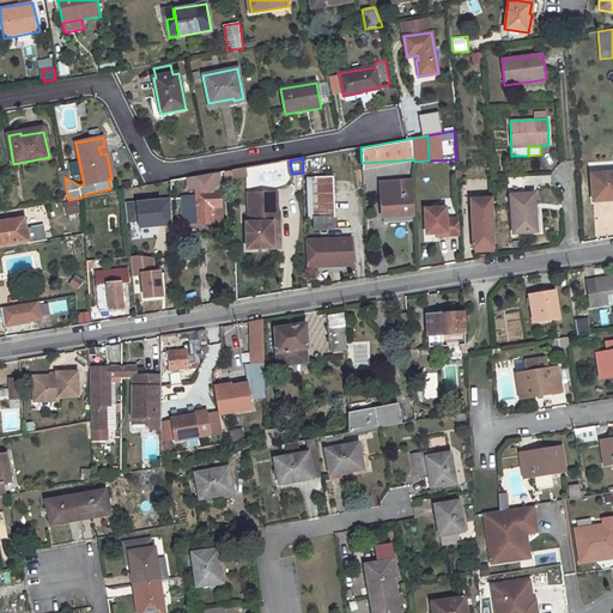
[(612,173),(592,174),(593,198),(601,198),(601,200),(612,199),(612,173)]
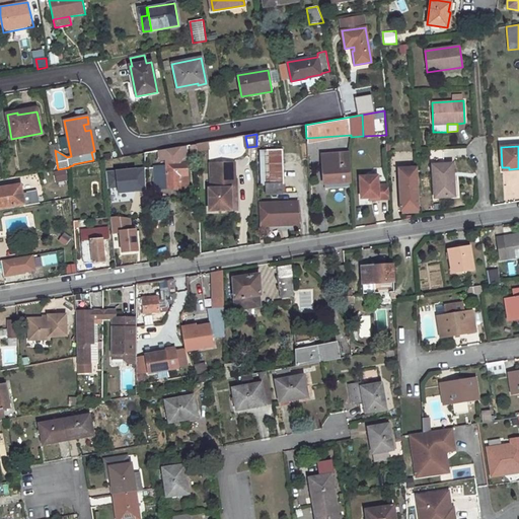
[(283,194),(283,184),(284,184),(282,149),(267,150),(268,183),(266,184),(266,195),(283,194)]
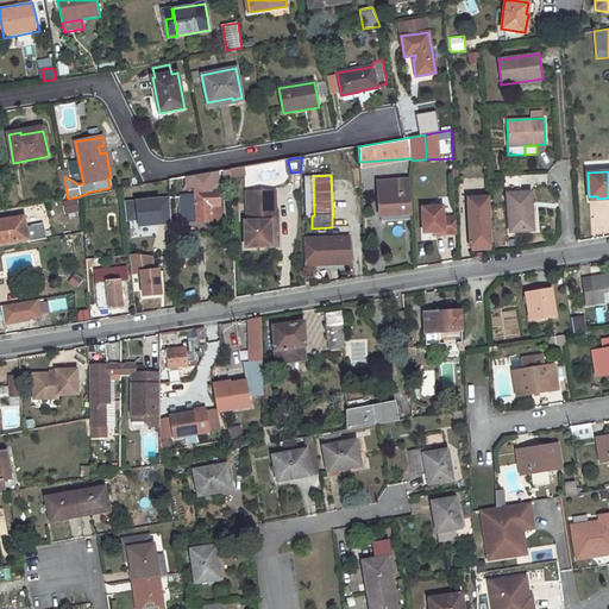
[(409,180),(377,182),(380,214),(410,212),(409,180)]
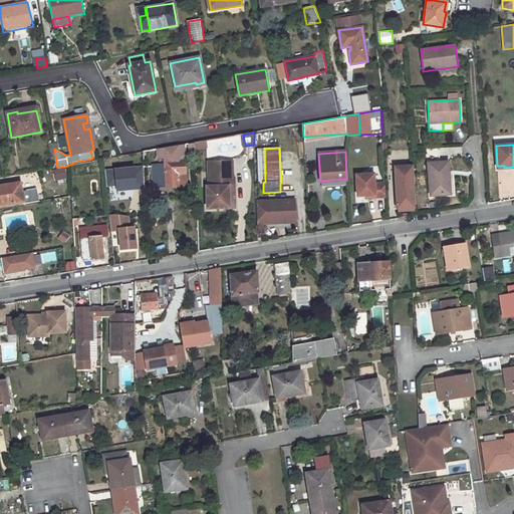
[(212,168),(234,164),(234,159),(211,162),(212,168)]
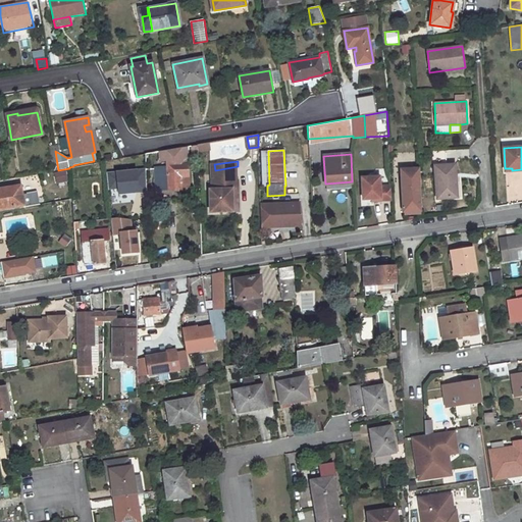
[(188,163),(167,164),(168,167),(156,167),(156,190),(180,190),(180,189),(188,189),(189,187),(188,163)]
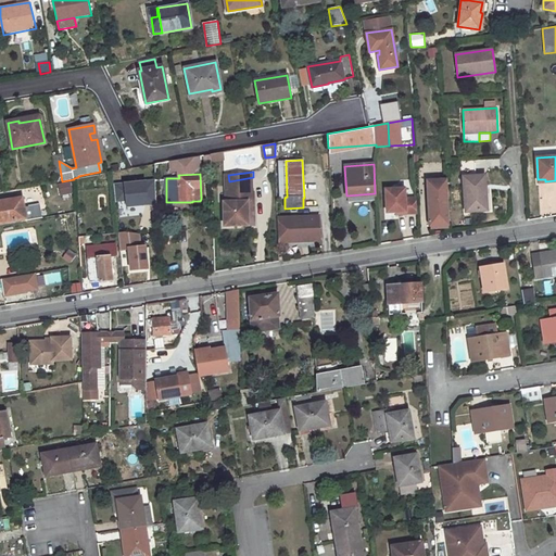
[(485,175),(464,177),(465,213),(488,211),(485,175)]
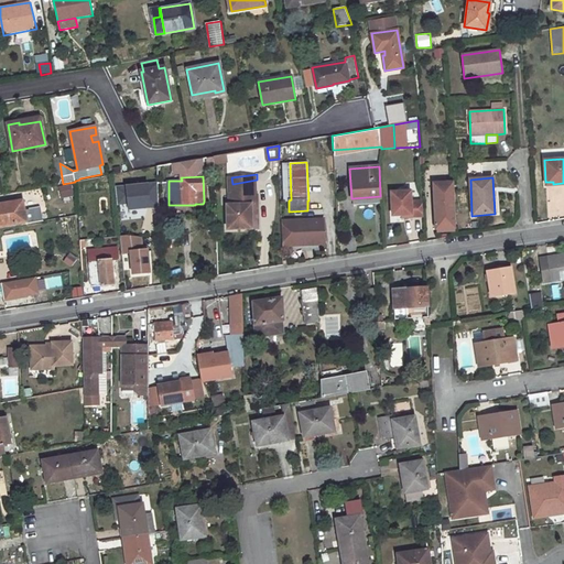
[(257,180),(232,184),(235,205),(231,205),(234,228),(258,226),(255,203),(261,202),(260,192),(259,193),(257,180)]
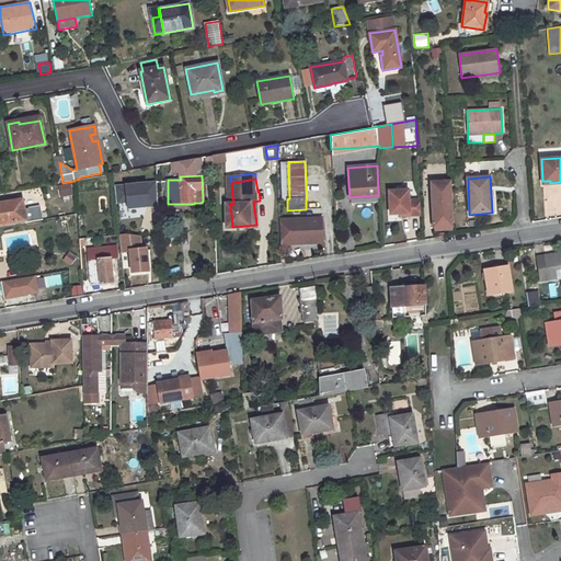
[(431,191),(451,190),(450,181),(430,182),(431,191)]
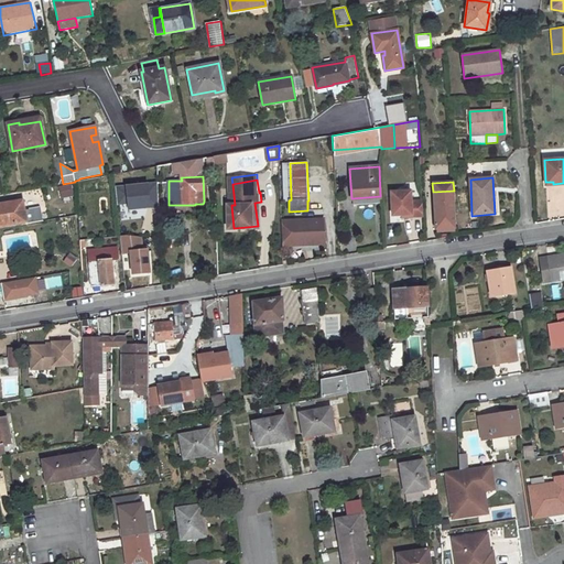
[(127,205),(127,209),(158,208),(156,183),(116,185),(116,205),(127,205)]
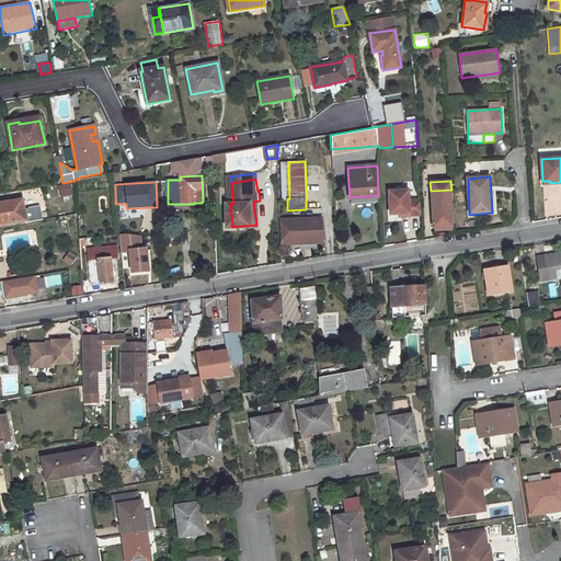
[(57,186),(59,198),(73,195),(71,183),(57,186)]
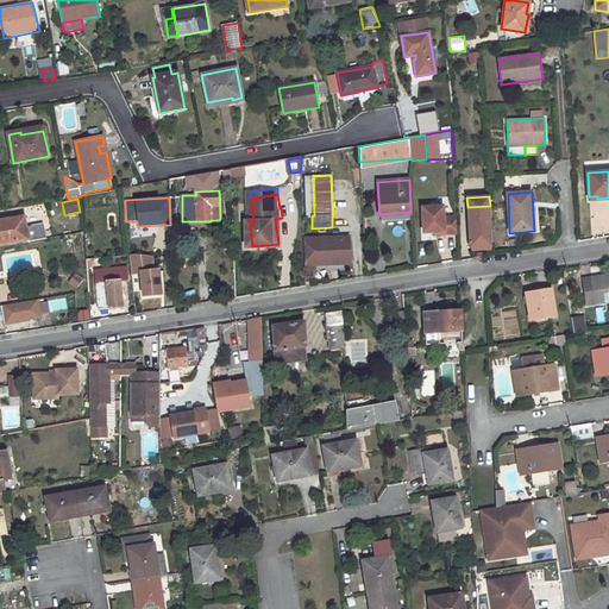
[(608,232),(608,201),(590,202),(592,233),(608,232)]
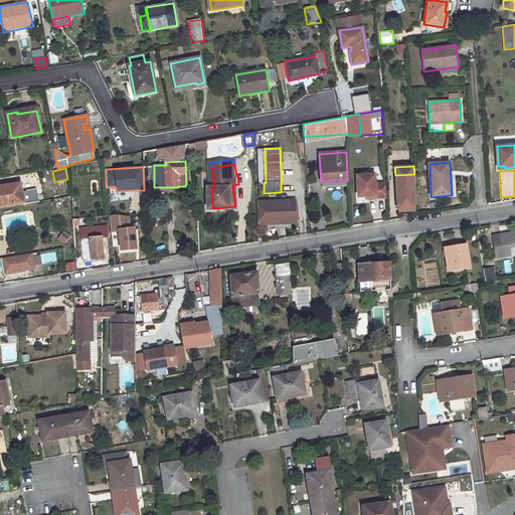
[(416,208),(415,194),(414,174),(395,175),(396,198),(397,209),(416,208)]
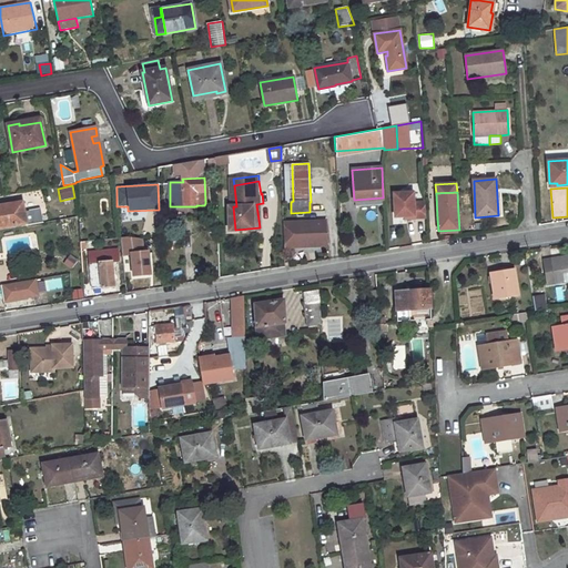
[(414,193),(394,194),(396,217),(417,215),(417,219),(426,217),(425,203),(414,203),(414,193)]
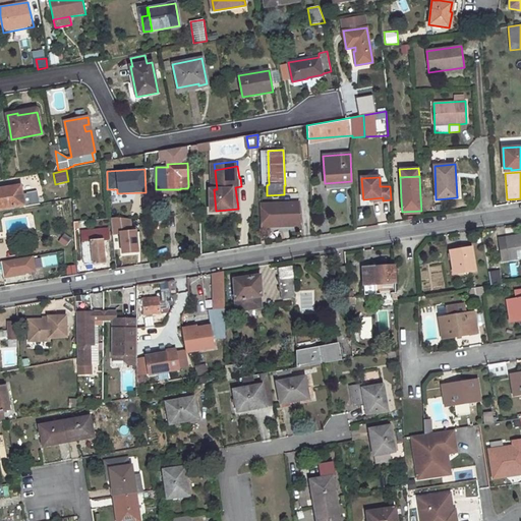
[(0,188),(0,209),(24,205),(24,207),(39,205),(37,191),(22,194),(21,185),(0,188)]
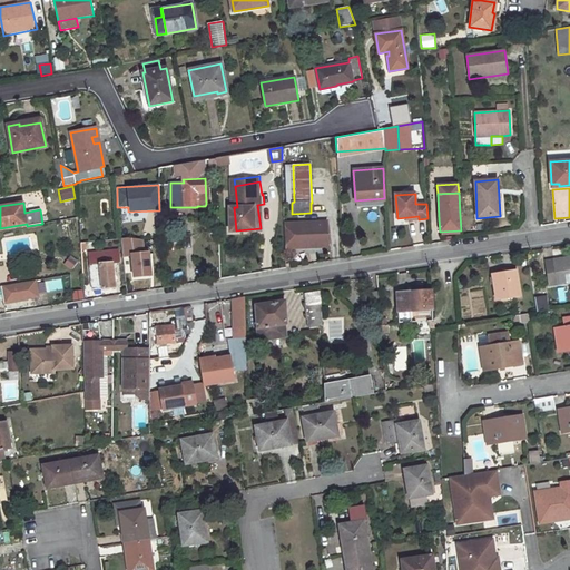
[(321,222),(284,224),(285,244),(303,244),(303,247),(322,247),(321,222)]
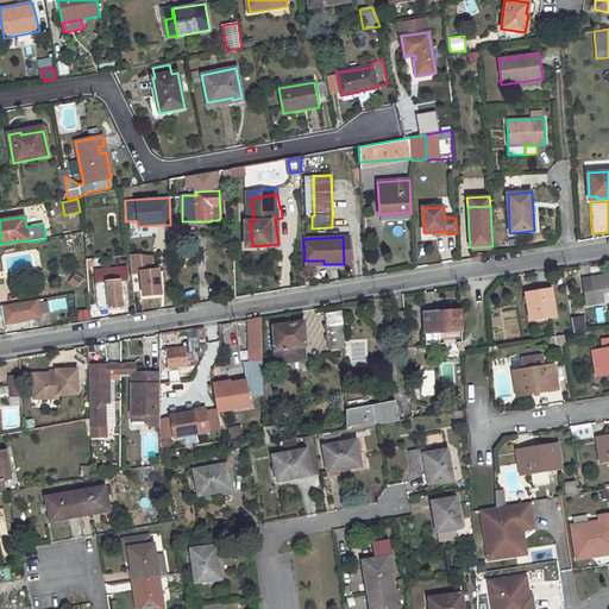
[(139,275),(140,299),(163,297),(162,269),(155,269),(154,255),(130,256),(131,275),(139,275)]
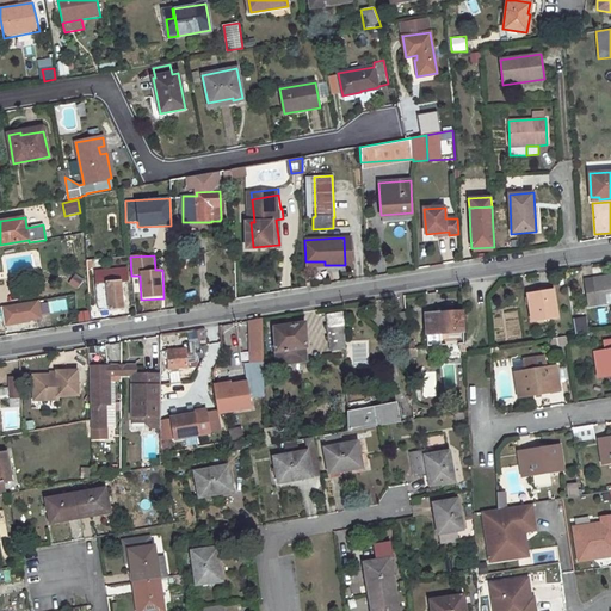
[(123,308),(121,282),(128,282),(127,267),(94,270),(98,309),(123,308)]
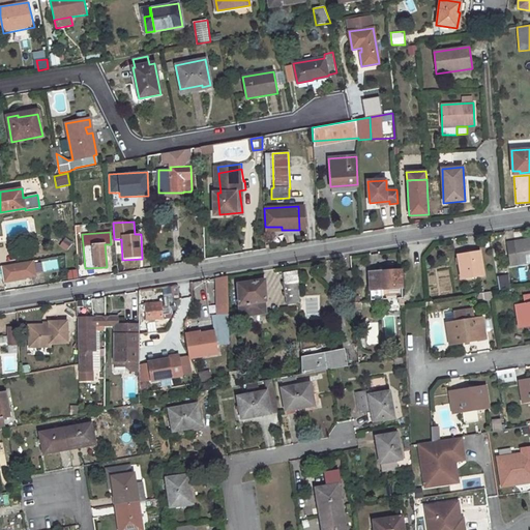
[(66,252),(71,242),(63,238),(59,247),(66,252)]
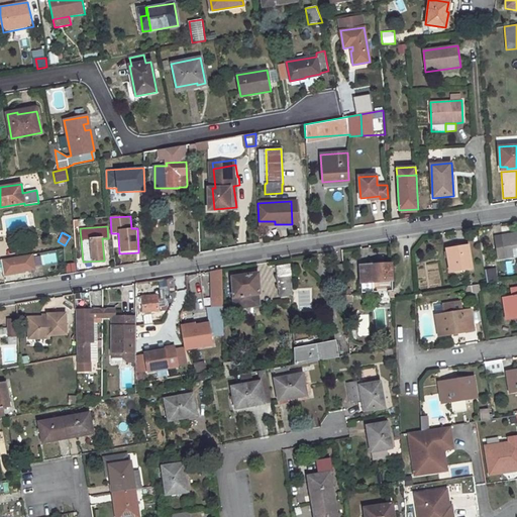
[(516,232),(495,236),(499,259),(516,255),(516,232)]
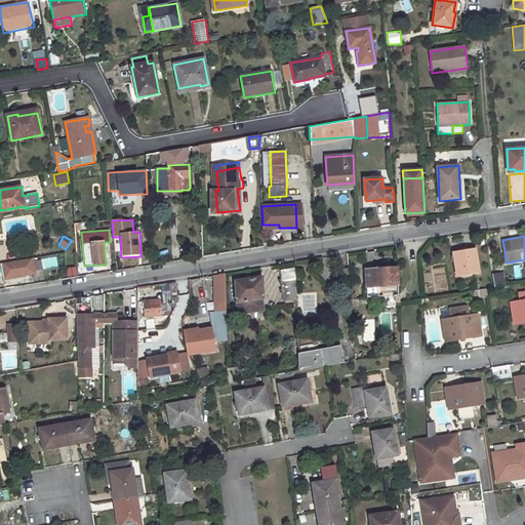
[(475,248),(453,251),(457,277),(479,273),(475,248)]
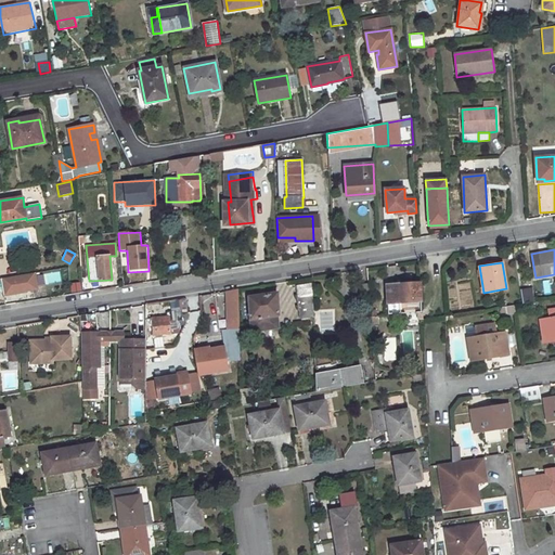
[(38,285),(61,282),(60,272),(37,275),(38,285)]
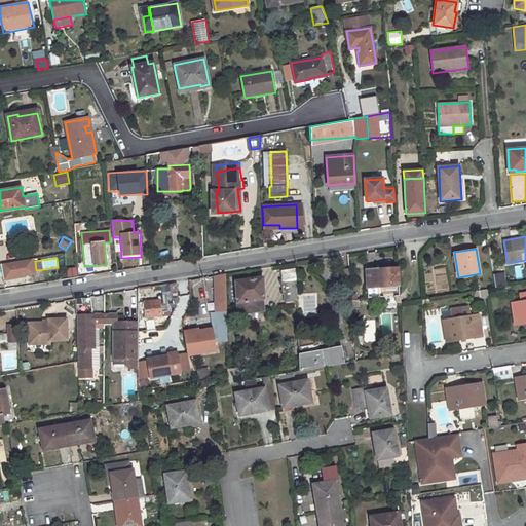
[(6,278),(26,275),(34,273),(32,259),(3,264),(6,278)]
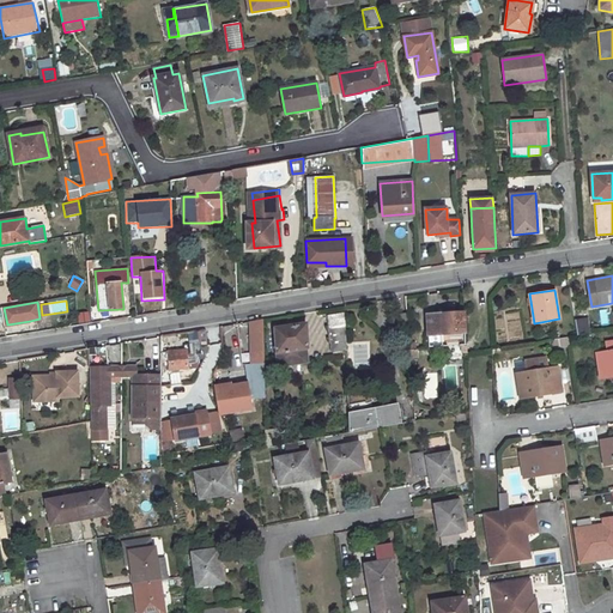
[(77,313),(78,323),(90,322),(90,313),(77,313)]
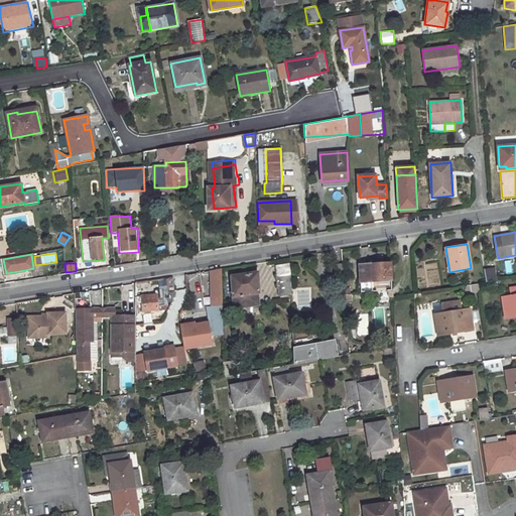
[(290,263),(275,266),(279,296),(291,294),(290,263)]
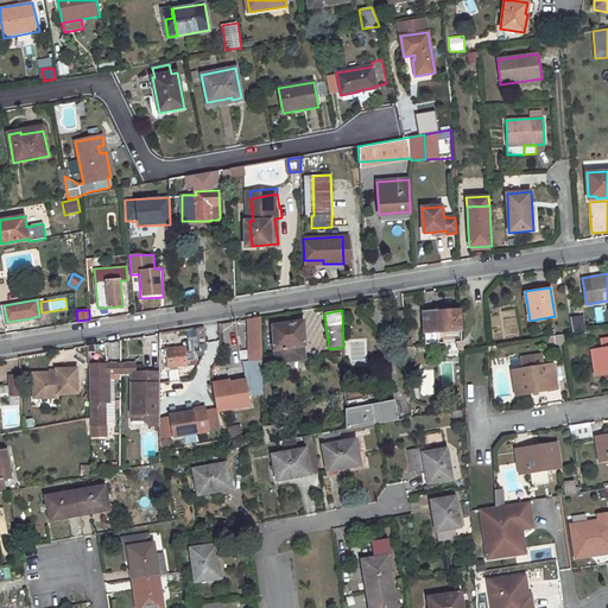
[(460,310),(436,312),(423,314),(425,346),(462,343),(460,310)]
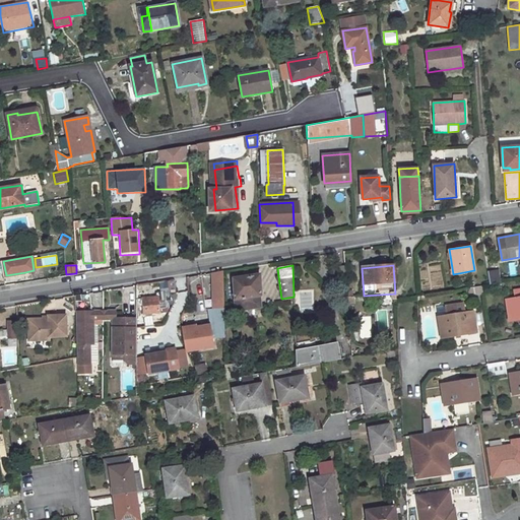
[(344,266),(330,267),(331,281),(345,280),(344,266)]
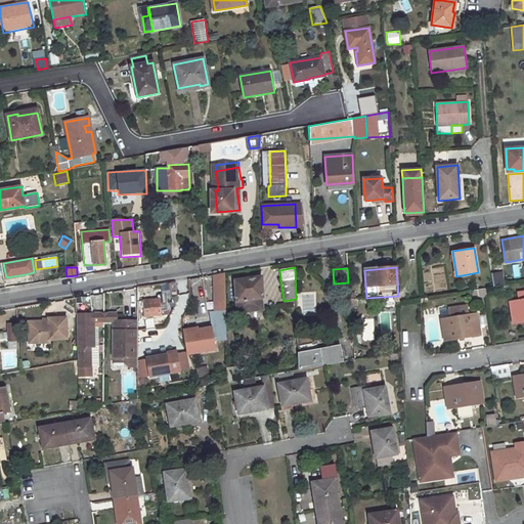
[(501,272),(491,274),(493,288),(504,286),(501,272)]
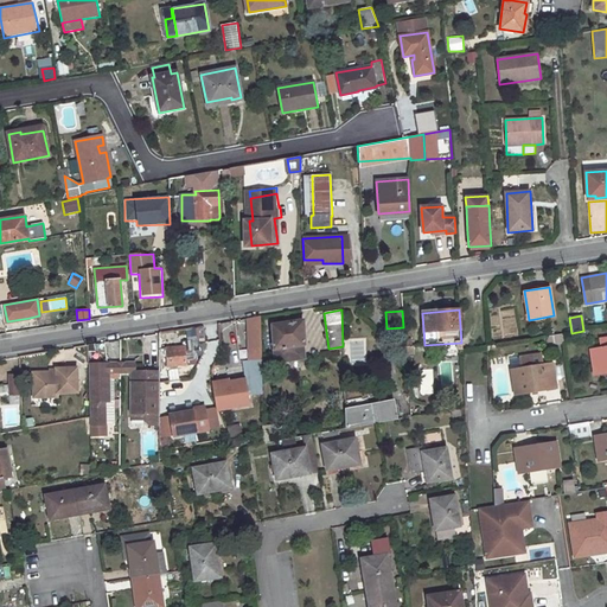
[(260,318),(250,319),(250,359),(261,358),(260,318)]
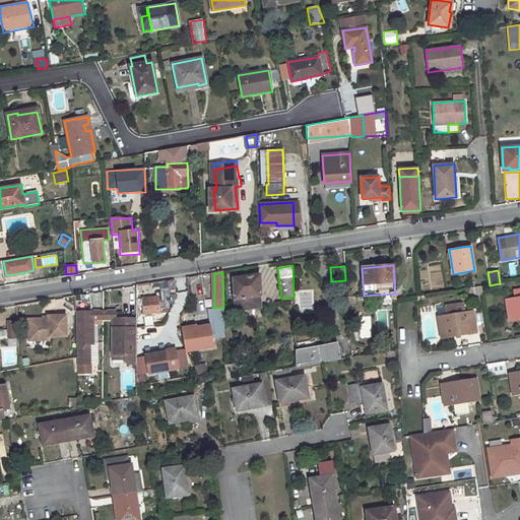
[(259,296),(258,285),(260,285),(259,275),(234,279),(236,311),(261,307),(259,296)]
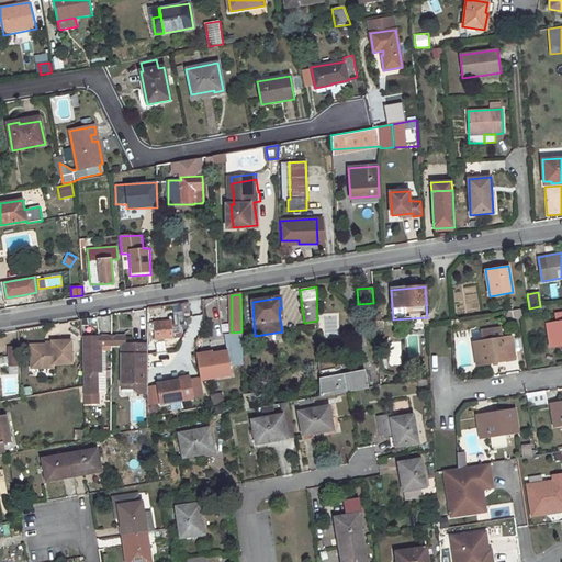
[(508,321),(521,317),(519,310),(506,313),(508,321)]
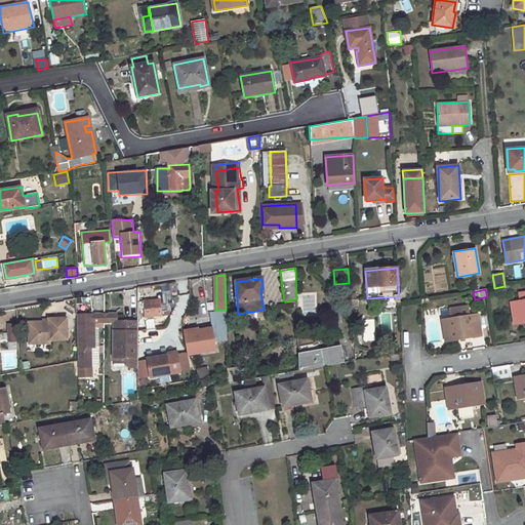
[(159,299),(144,301),(146,318),(161,316),(159,299)]
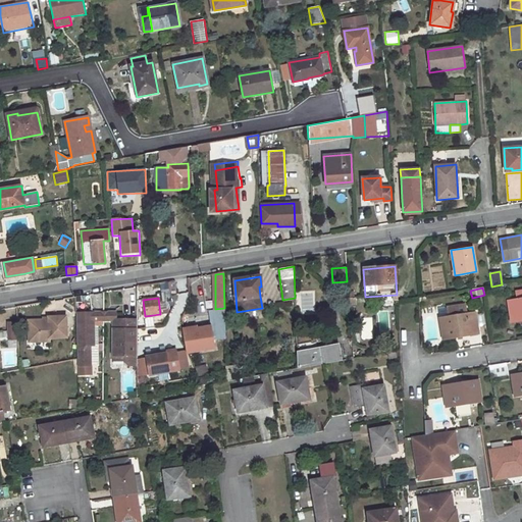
[(521,299),(508,301),(511,322),(521,320),(521,299)]
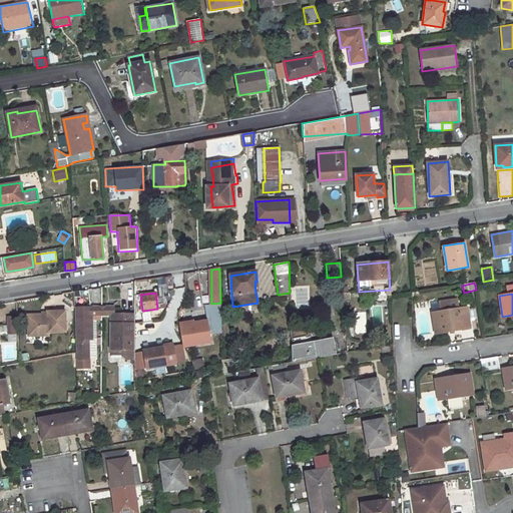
[(461,330),(461,329),(470,328),(467,308),(459,309),(457,300),(440,303),(441,312),(432,313),(435,334),(461,330)]
